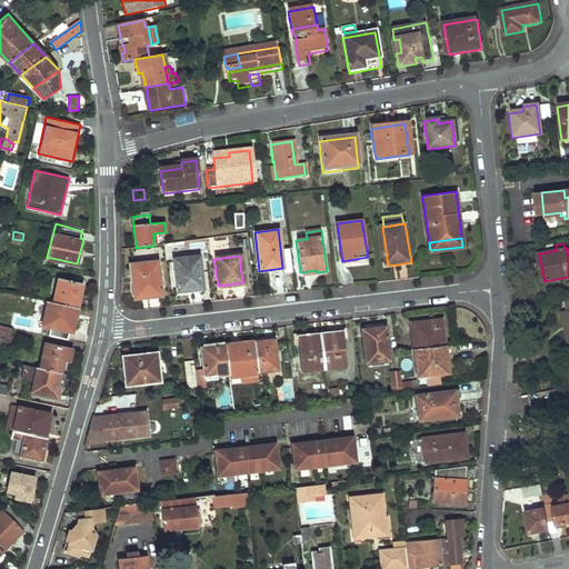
[(199,257),(175,260),(179,291),(203,288),(199,257)]
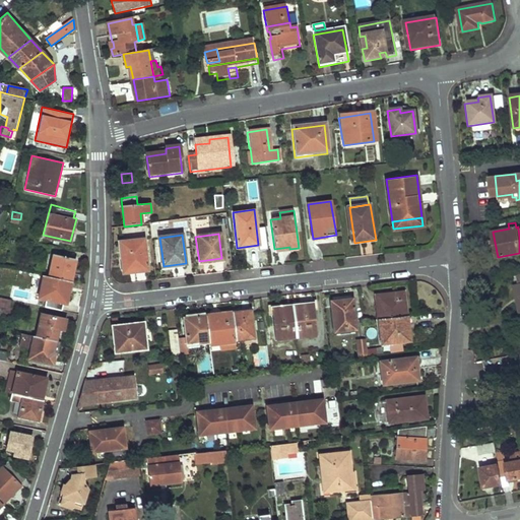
[(125,261),(123,262),(123,270),(124,271),(125,272),(125,273),(127,274),(150,273),(146,240),(124,243),(125,251),(124,252),(125,261)]
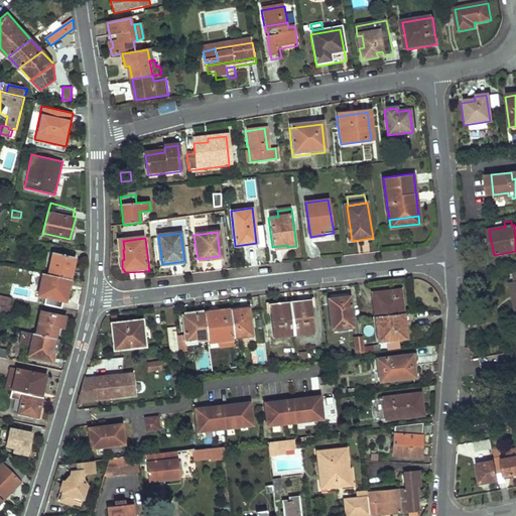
[(76,255),(53,250),(48,272),(71,277),(76,255)]
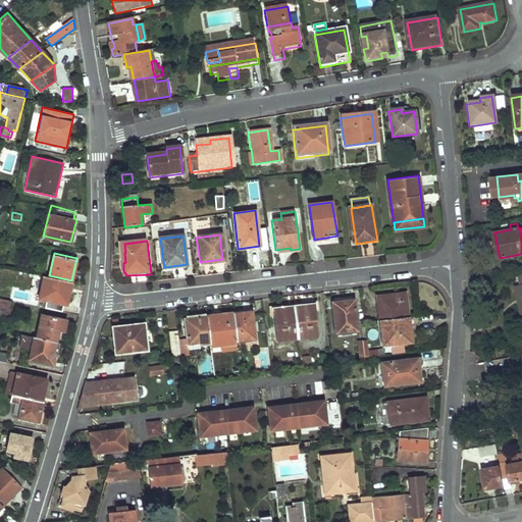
[(39,297),(66,303),(71,280),(49,275),(44,274),(39,297)]
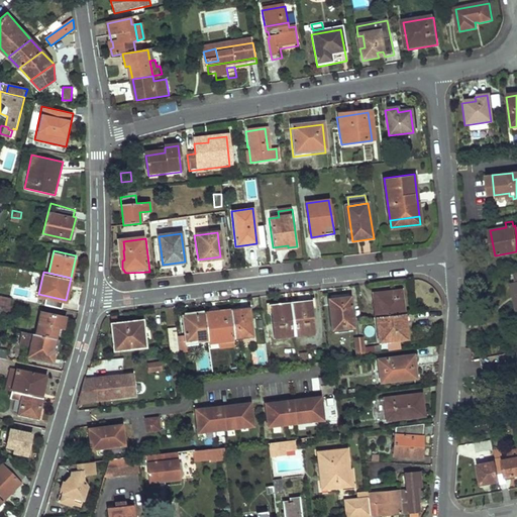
[(14,288),(1,285),(0,290),(0,292),(12,295),(14,288)]
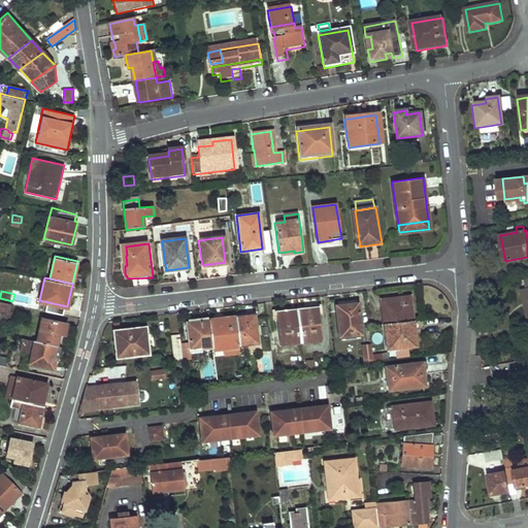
[(410,295),(382,298),(385,322),(414,319),(410,295)]
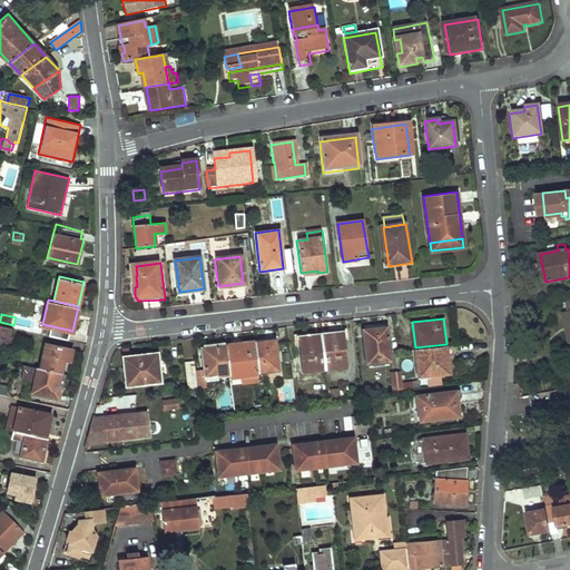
[(15,334),(11,333),(13,325),(0,322),(0,342),(12,345),(15,334)]
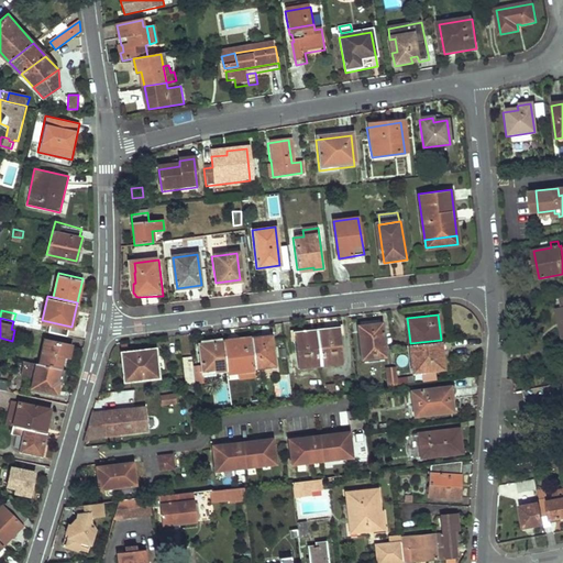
[(339,326),(295,331),(299,366),(343,361),(339,326)]
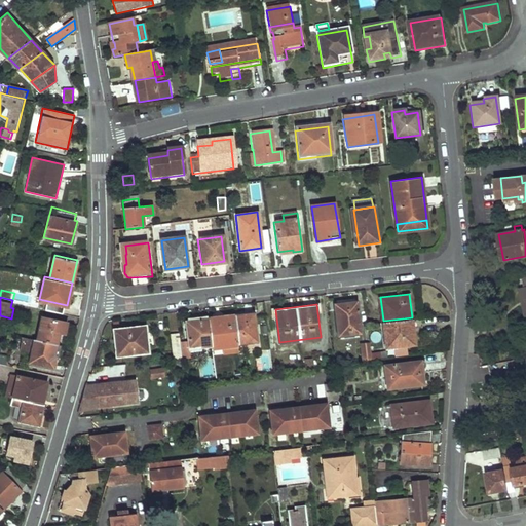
[(335,308),(338,335),(362,333),(358,305),(335,308)]
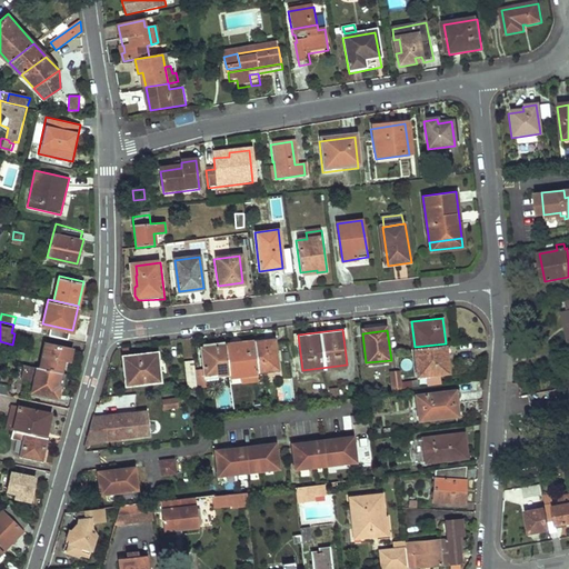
[(279,368),(275,338),(255,340),(258,370),(259,371),(279,368)]
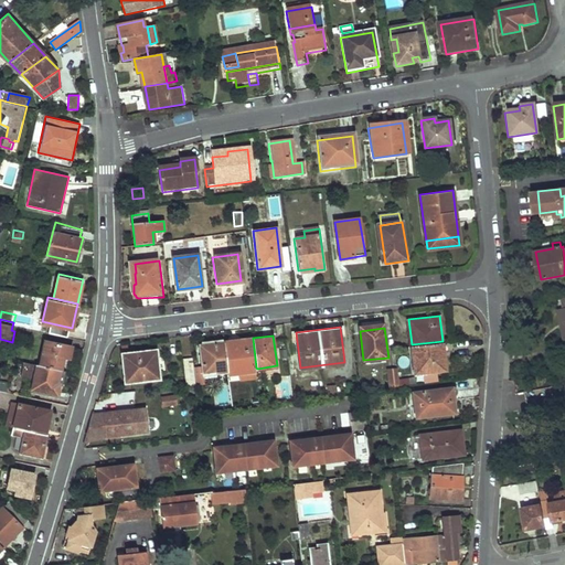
[(225,341),(230,371),(241,370),(256,368),(253,338),(225,341)]
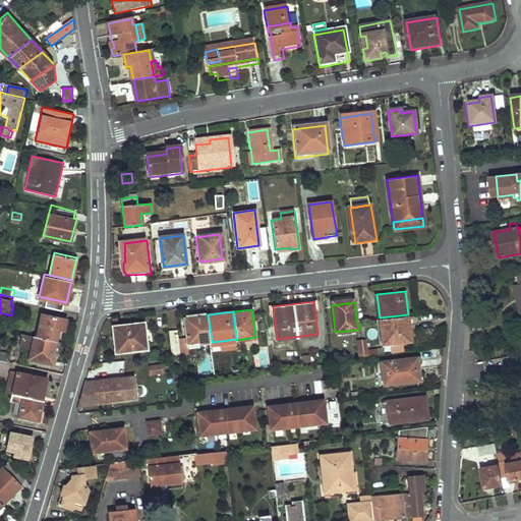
[(66,320),(41,313),(36,336),(55,340),(57,340),(59,330),(64,331),(66,320)]
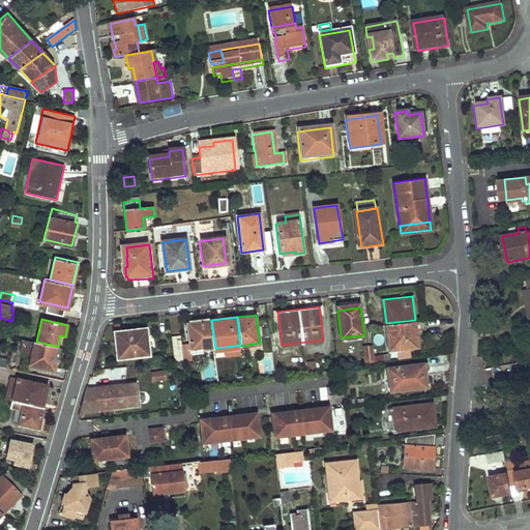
[(204,347),(205,349),(215,348),(211,320),(188,322),(190,342),(183,343),(185,360),(194,359),(192,349),(204,347)]
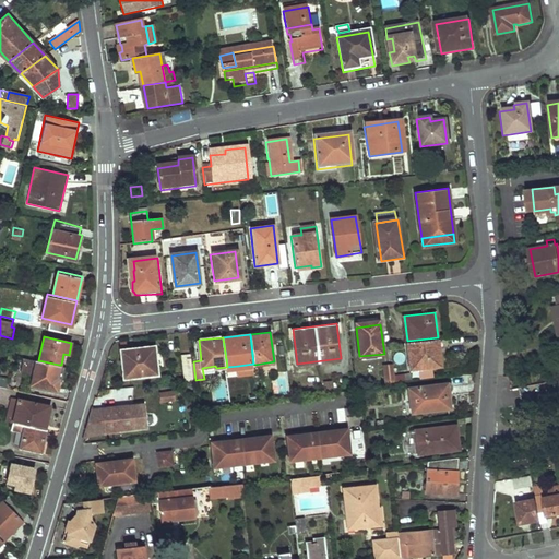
[(411,368),(441,364),(438,337),(407,341),(411,368)]
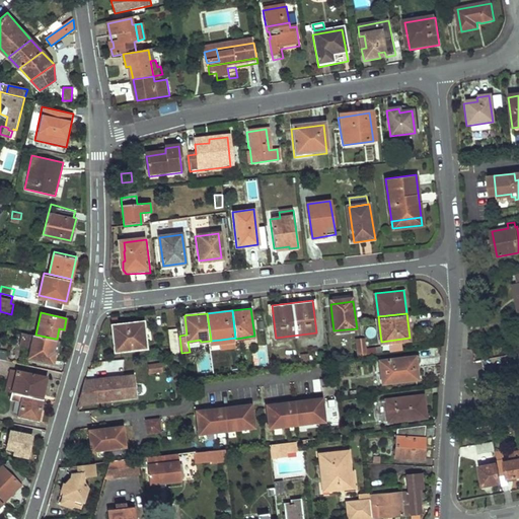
[(147,347),(144,320),(127,322),(127,326),(113,328),(116,350),(147,347)]
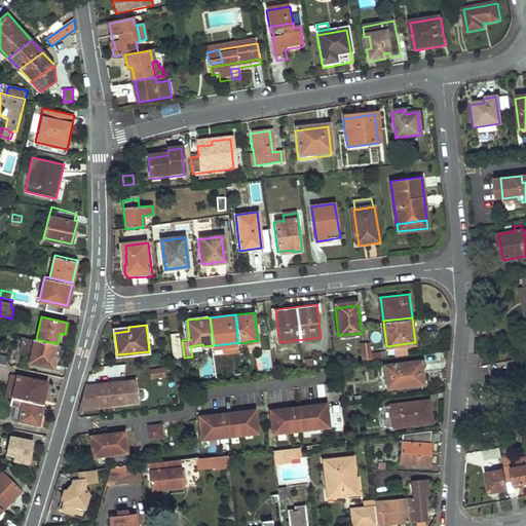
[(175,360),(183,359),(179,333),(172,334),(175,360)]
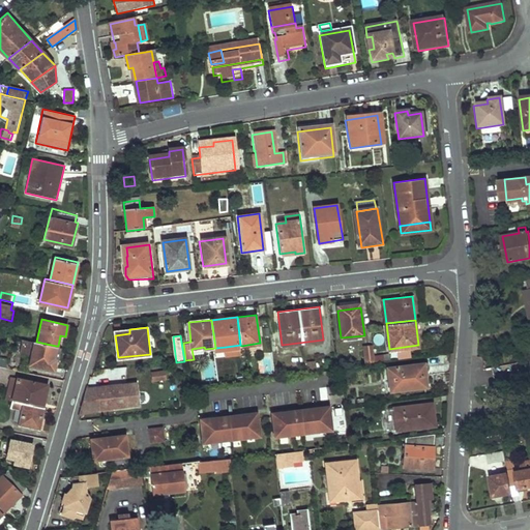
[(29,363),(56,370),(58,359),(53,358),(56,346),(36,342),(22,337),(20,348),(25,349),(25,347),(32,349),(29,363)]
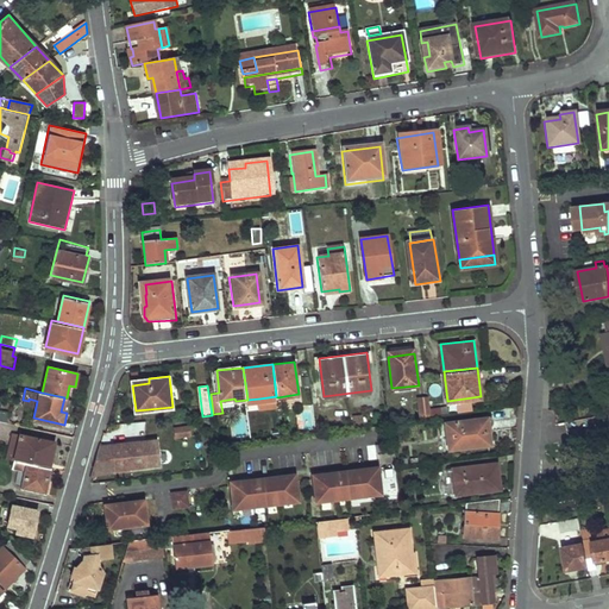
[(277,397),(276,396),(259,399),(259,407),(277,406),(277,397)]
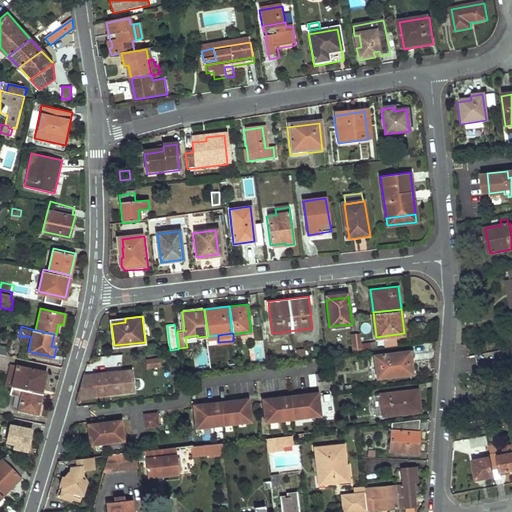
[(363,349),(361,333),(352,334),(354,350),(363,349)]
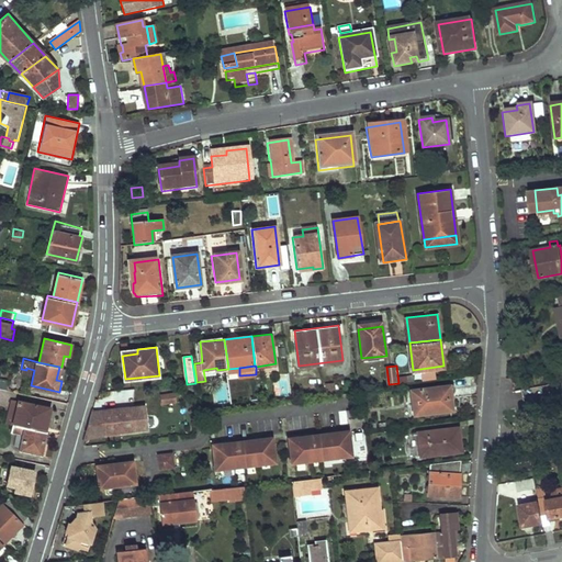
[(11,372),(0,369),(0,385),(7,388),(11,372)]
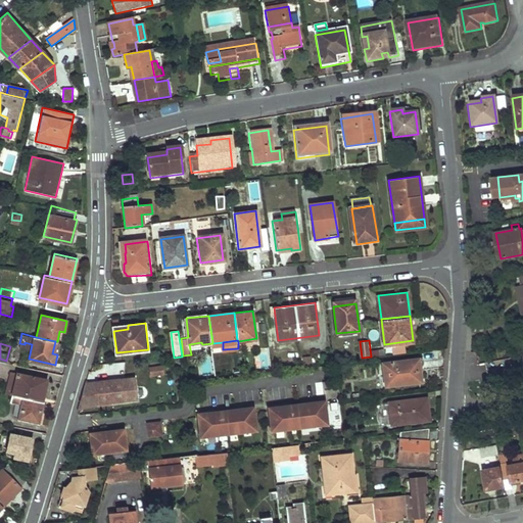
[(259,354),(262,367),(270,366),(268,353),(259,354)]
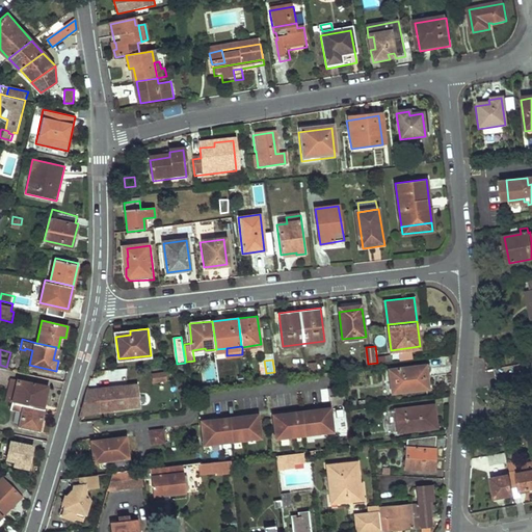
[(415,365),(390,368),(393,392),(429,387),(428,376),(425,376),(424,368),(415,369),(415,365)]
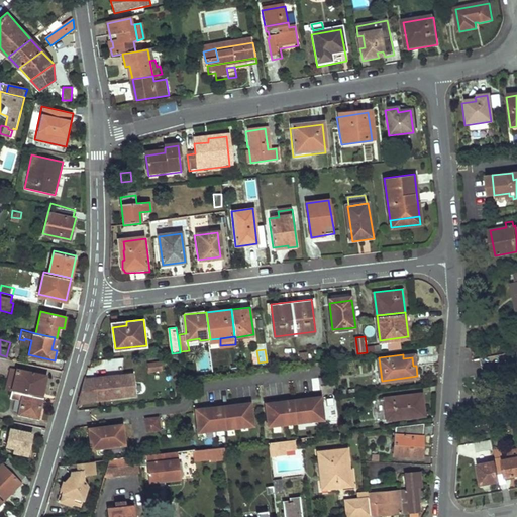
[(148,364),(149,372),(162,370),(162,362),(148,364)]
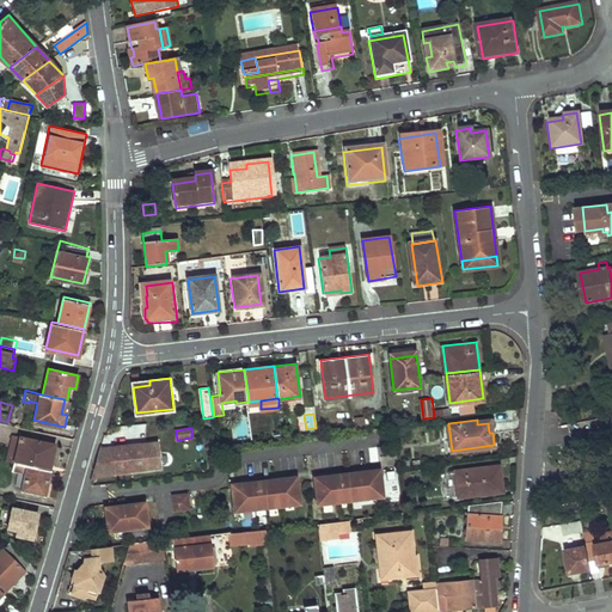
[(14,433),(8,459),(13,460),(20,434),(14,433)]
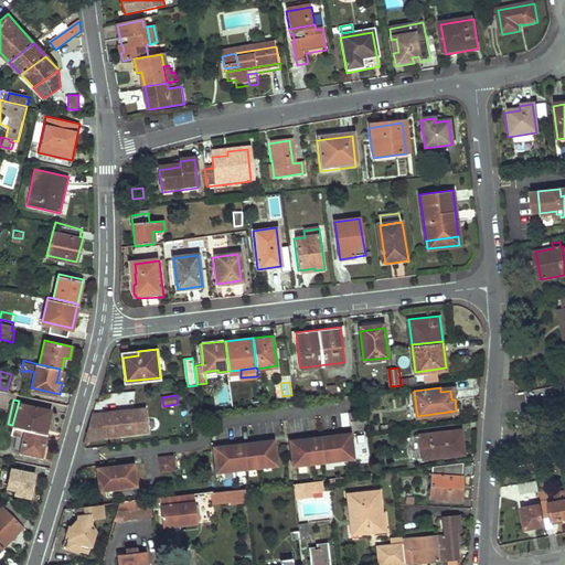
[(52,408),(19,401),(12,425),(25,428),(46,433),(52,408)]
